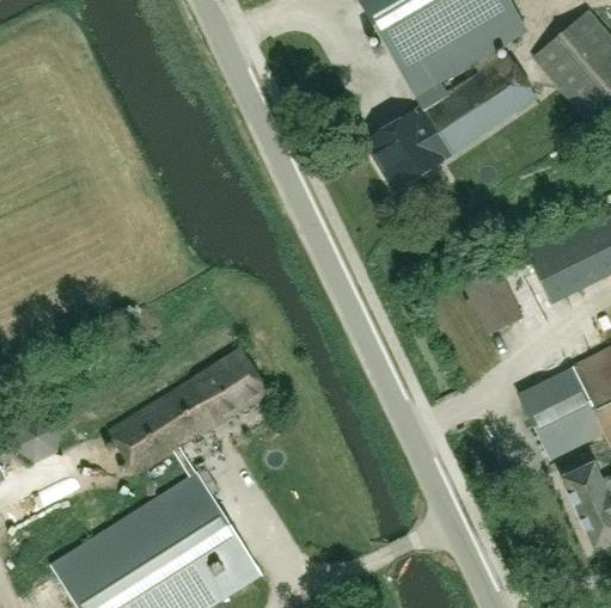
[(359,0),(413,92),(471,57),(478,67),(366,136),(391,191),(402,184),(440,159),(536,94),(507,51),(500,55),(493,45),(524,26),(508,0),(359,0)]
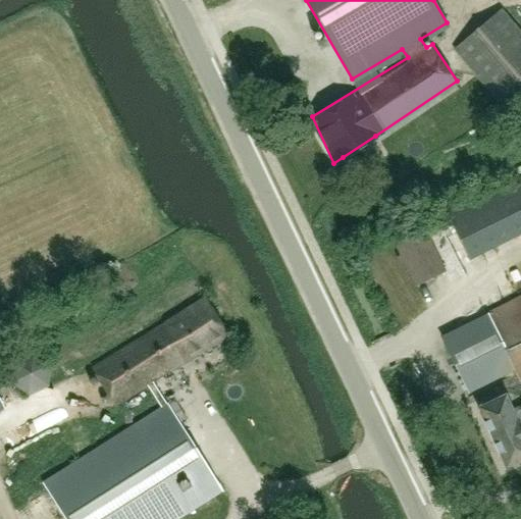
[(455,47),(500,100),(520,82),(520,30),(502,7),(455,47)]
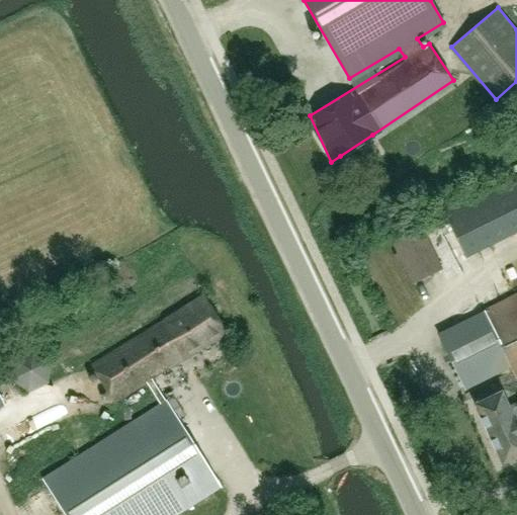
[(465,260),(516,235),(516,177),(443,212),(465,260)]
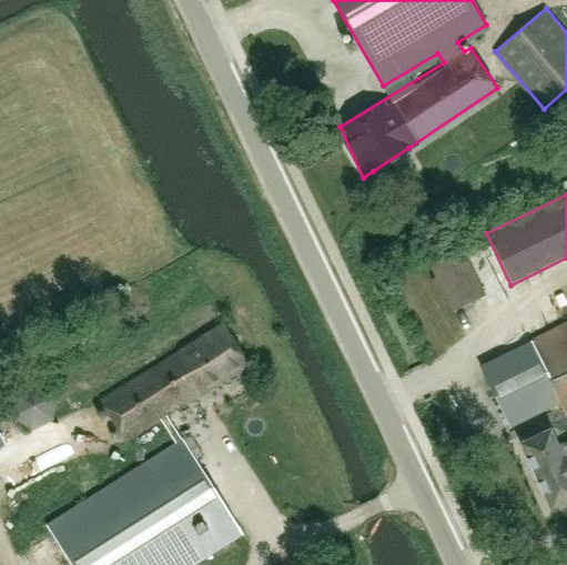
[(453,308),(485,292),(464,250),(432,265),(453,308)]
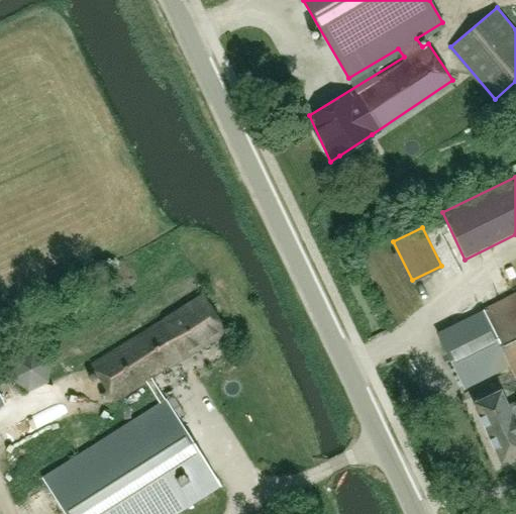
[(515,292),(436,331),(465,387),(509,364),(515,378),(515,400),(508,404),(501,389),(474,401),(501,460),(515,453),(515,292)]
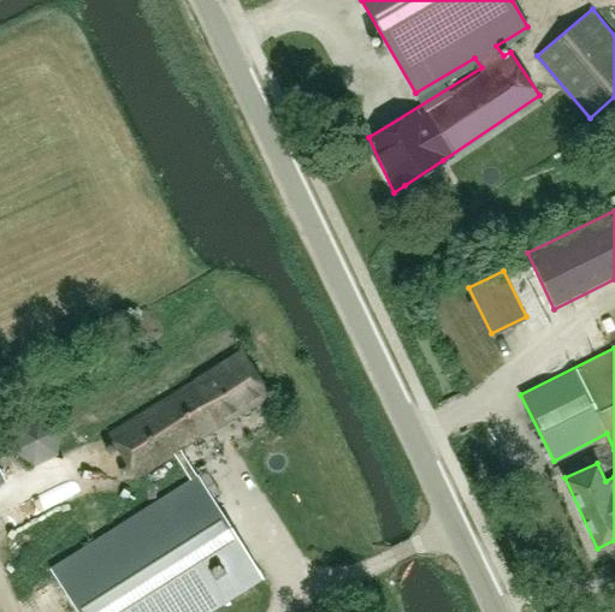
[(179,447),(267,392),(242,350),(110,432),(136,475),(175,452),(191,477),(52,566),(81,611),(205,611),(262,576),(197,474),(179,447)]
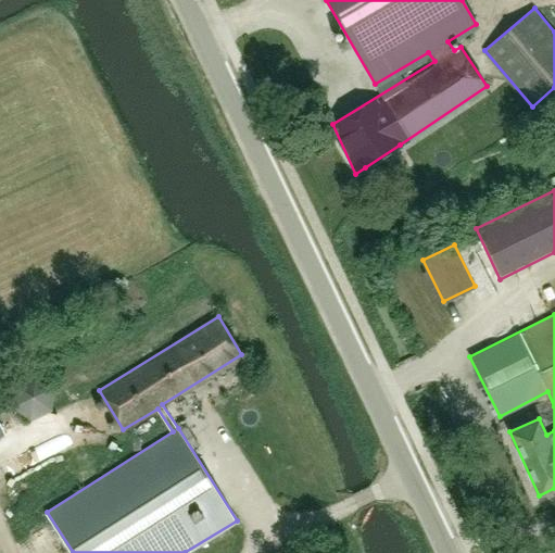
[(43,379),(10,396),(26,426),(59,409),(43,379)]
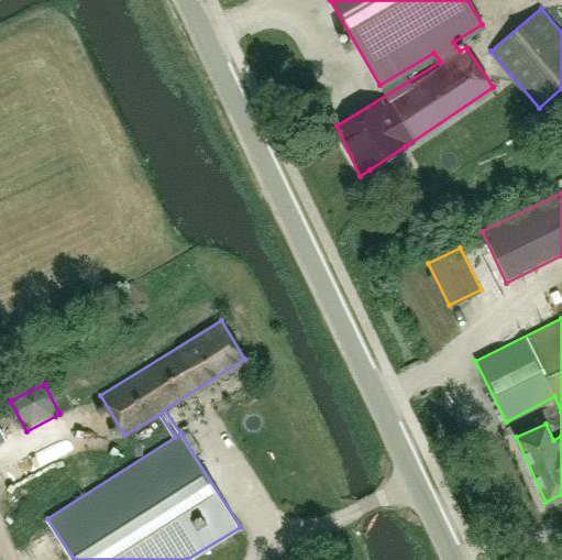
[(37,541),(52,534),(45,523),(31,530),(37,541)]
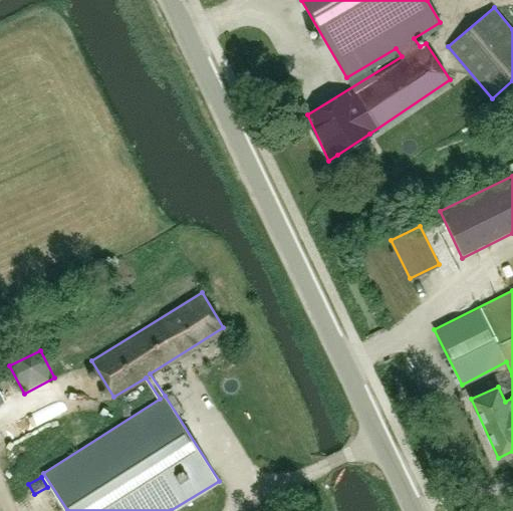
All buildings are outlined.
